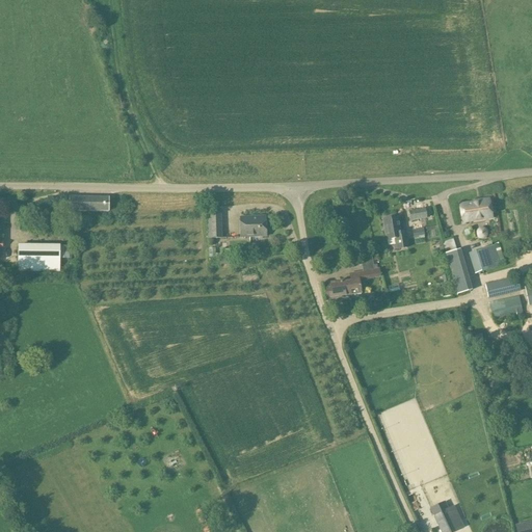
[(108,212),(108,198),(70,197),(70,211),(108,212)]
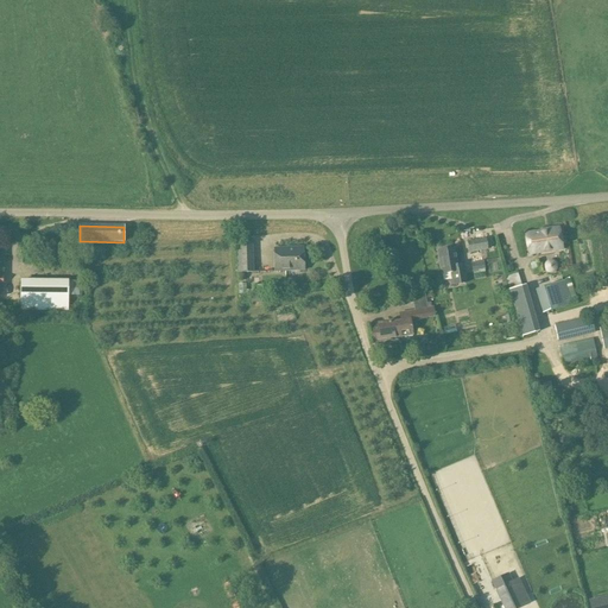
[(548,230),(525,234),(529,255),(563,249),(559,228),(546,229),(548,230)]
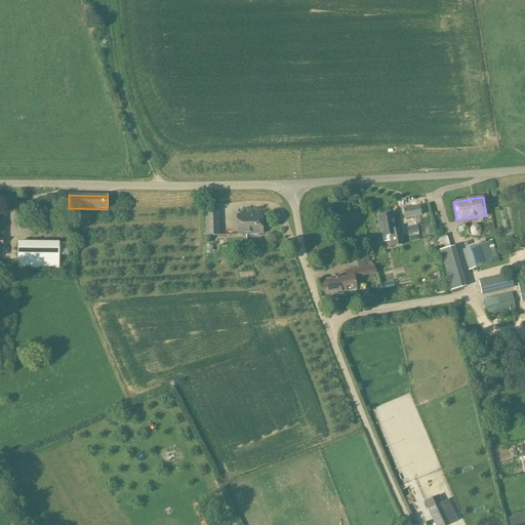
[(419,206),(419,205),(403,208),(405,218),(421,215),(421,214),(427,213),(426,206),(419,206)]
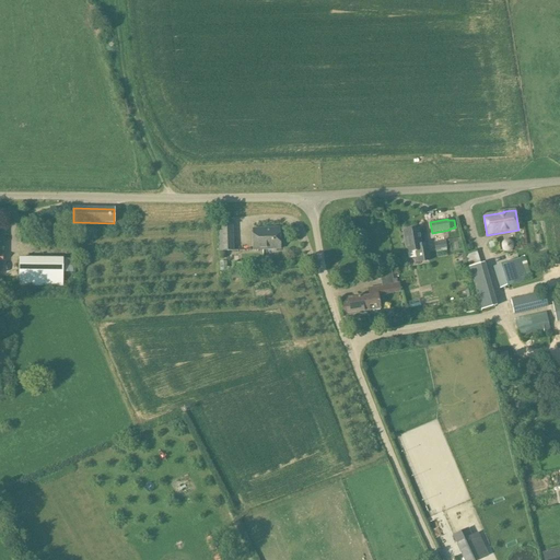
[(218,252),(233,251),(233,223),(218,223),(218,252)]
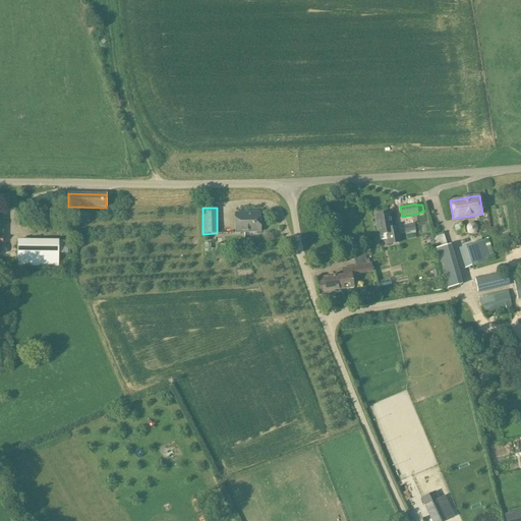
[(235,233),(261,232),(261,212),(235,213),(235,233)]
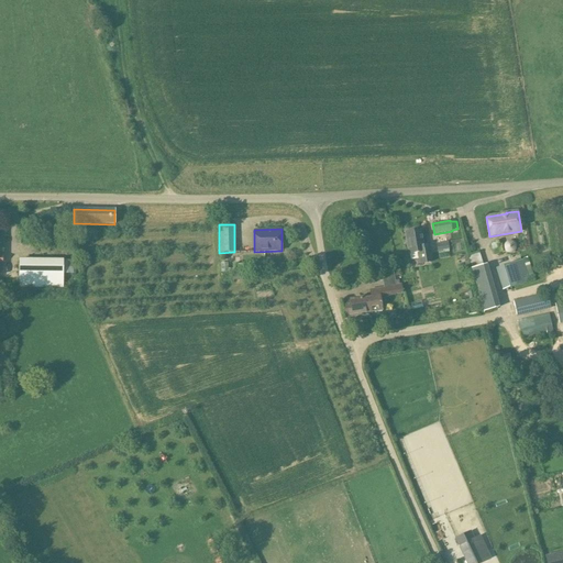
[(423,245),(422,242),(420,231),(406,233),(409,253),(417,252),(419,265),(433,262),(430,244),(423,245)]
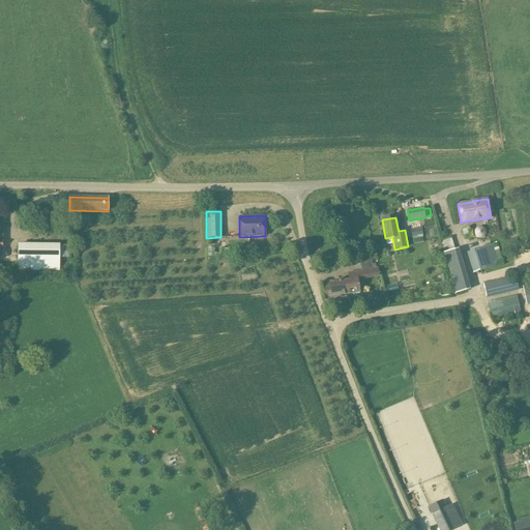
[(412,239),(422,237),(422,235),(422,233),(425,232),(425,231),(437,229),(436,226),(421,228),(411,230),(412,239)]
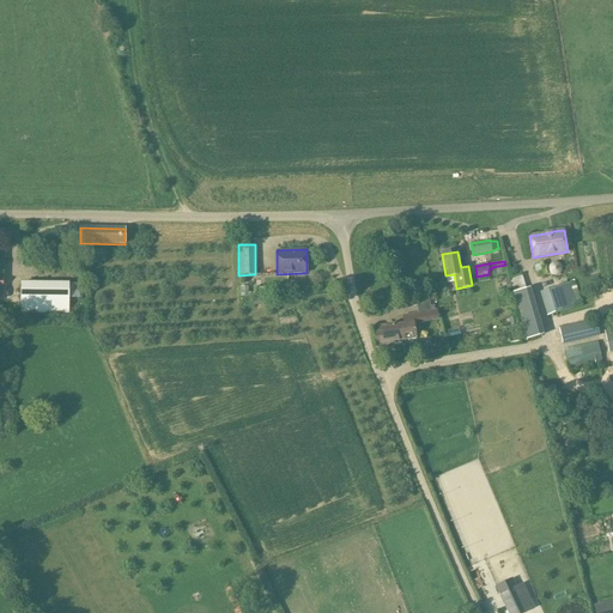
[(522,274),(510,278),(514,289),(526,285),(522,274)]
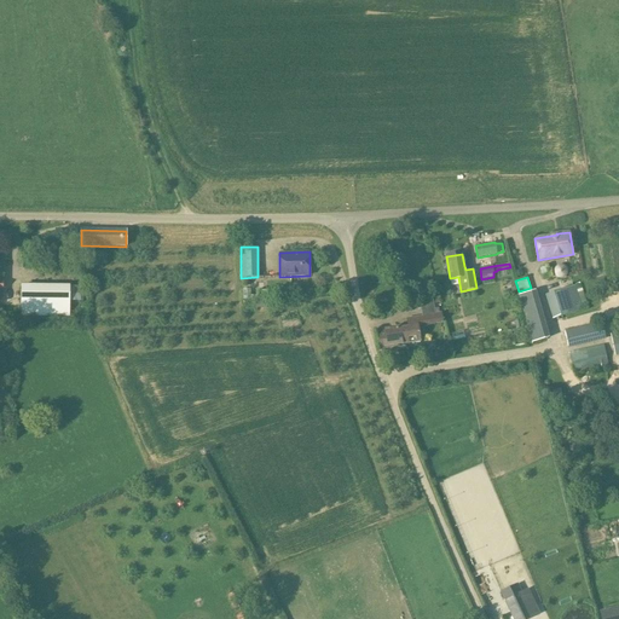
[(553,319),(588,307),(580,284),(545,295),(553,319)]
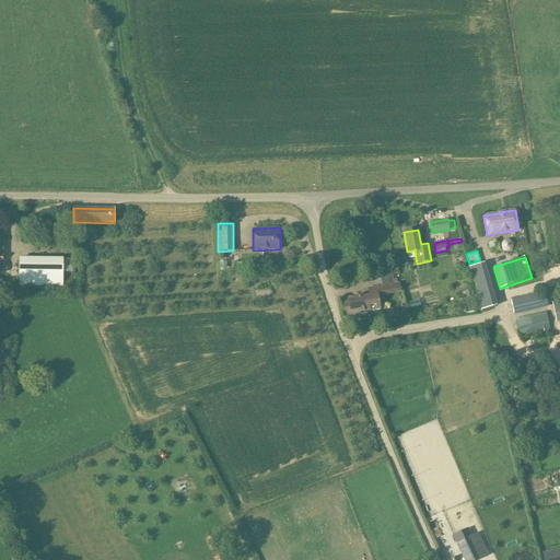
[(76,272),(76,259),(62,259),(19,259),(19,286),(62,287),(63,272),(76,272)]
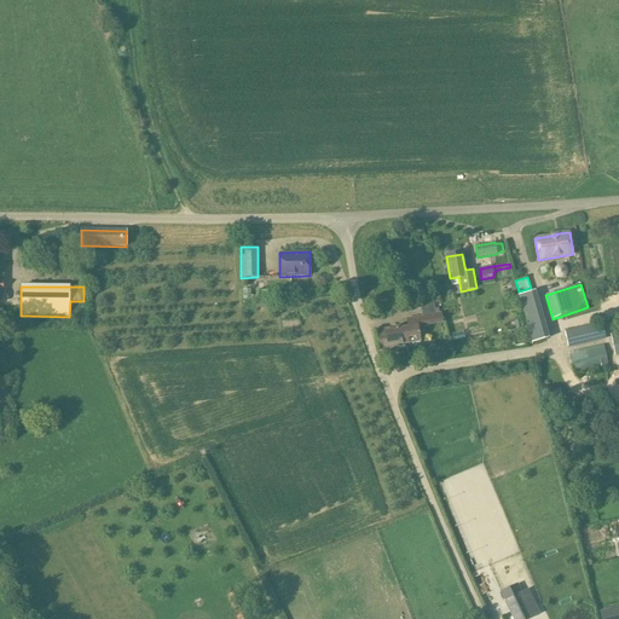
[(539,311),(533,290),(519,295),(522,312),(530,333),(533,341),(548,336),(539,311)]
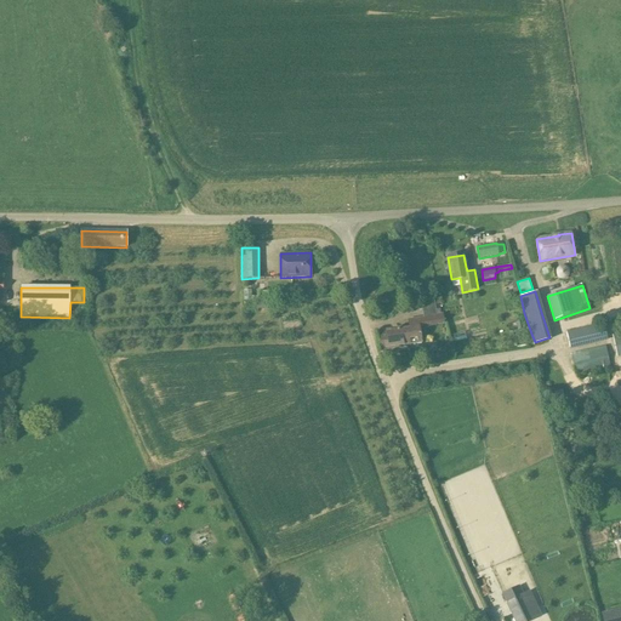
[(256,309),(268,309),(267,292),(256,292),(256,309)]
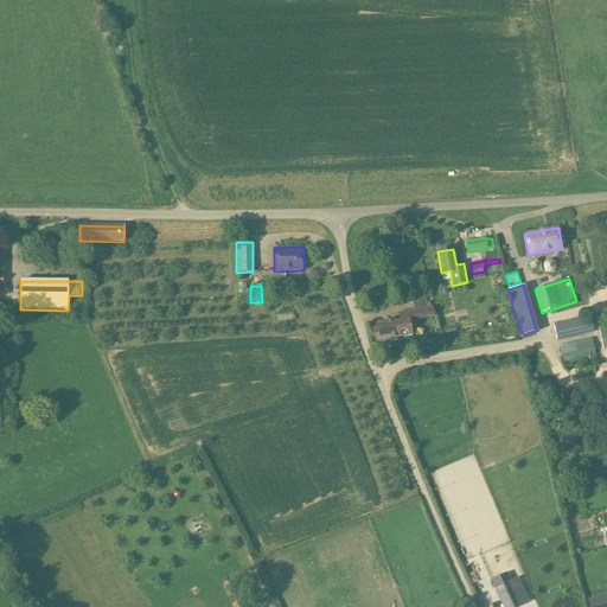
[(468,302),(477,301),(474,289),(466,291),(468,302)]
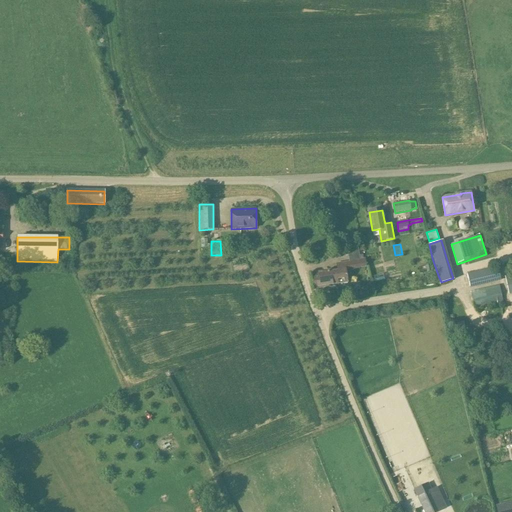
[(360,259),(358,247),(347,249),(349,261),(336,263),(338,271),(331,272),(331,270),(311,273),(314,289),(337,285),(337,284),(348,283),(347,280),(351,280),(349,270),(366,267),(365,258),(360,259)]
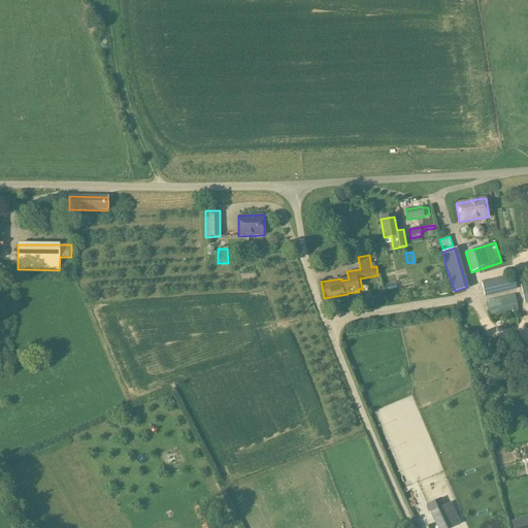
[(485,296),(514,290),(516,289),(513,275),(482,283),(485,296)]
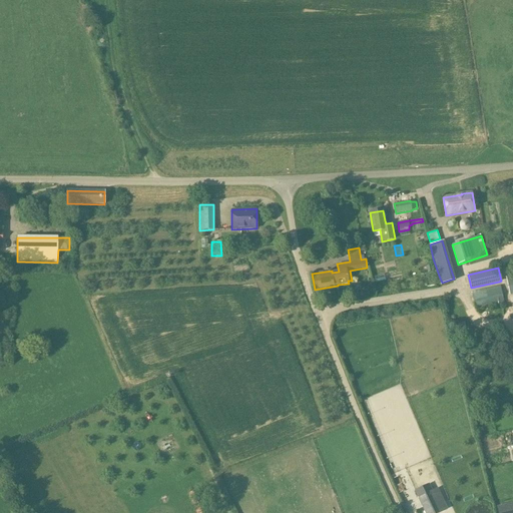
[(476,311),(504,304),(500,286),(472,293),(476,311)]
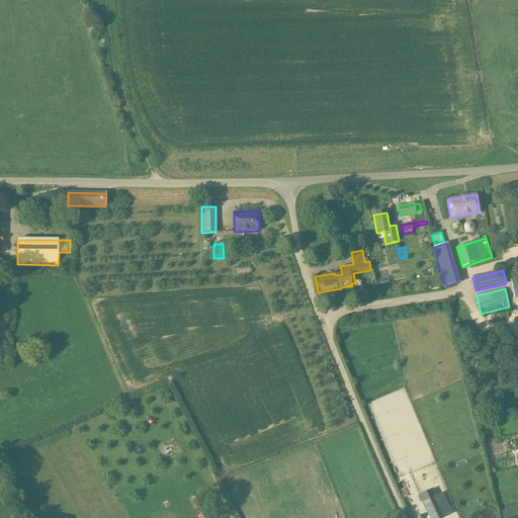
[(462,336),(471,334),(469,325),(460,327),(462,336)]
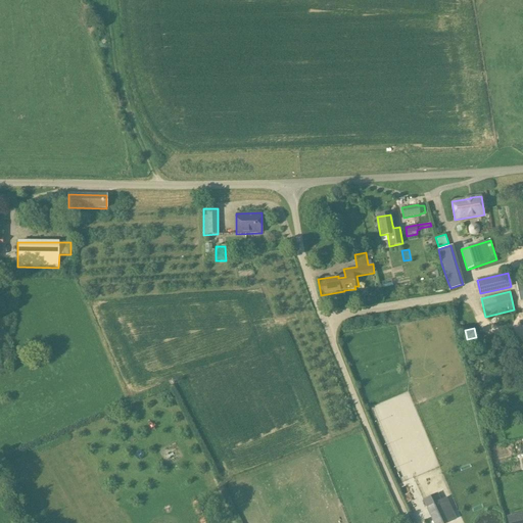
[(177,447),(164,454),(168,460),(180,453),(177,447)]
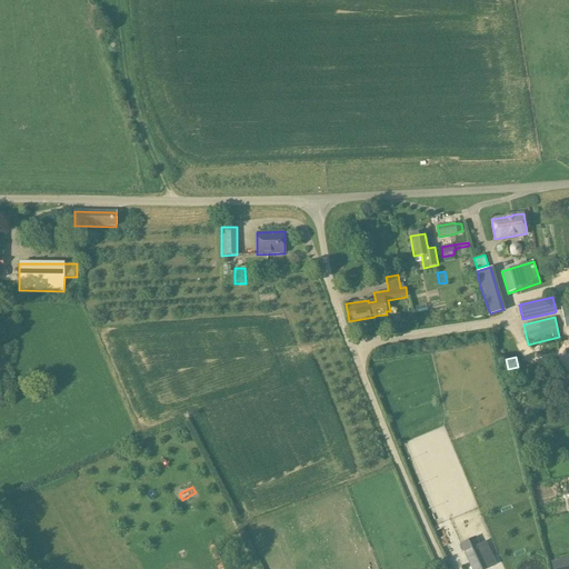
[(472,568),(483,568),(489,567),(475,538),(461,545),(472,568)]
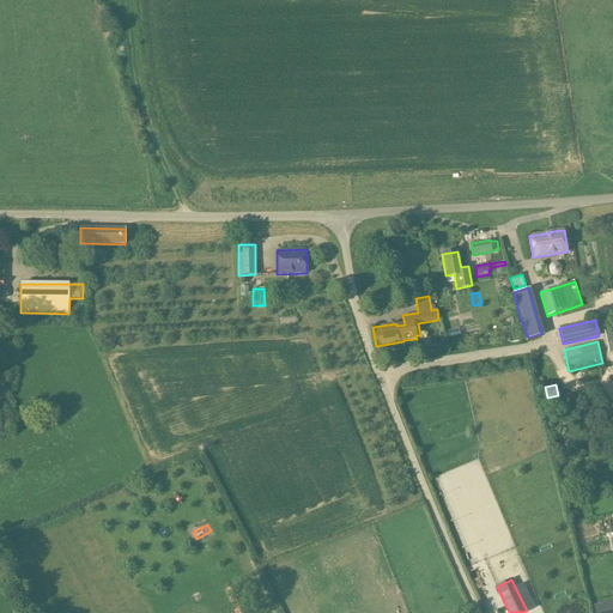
[(612,612),(612,601),(595,606),(596,612),(612,612)]
